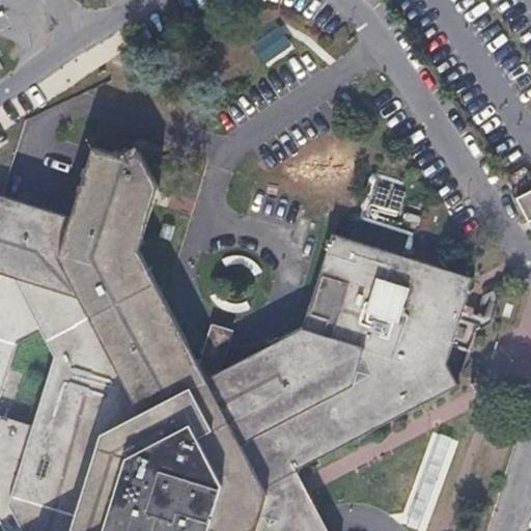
[(0,494),(12,498),(10,506),(22,530),(21,530),(274,530),(280,511),(276,502),(280,500),(273,485),(299,472),(459,389),(448,366),(475,279),(334,235),(303,330),(223,371),(208,380),(200,364),(141,251),(160,189),(143,154),(133,149),(121,156),(93,147),(72,218),(0,196),(0,494)]
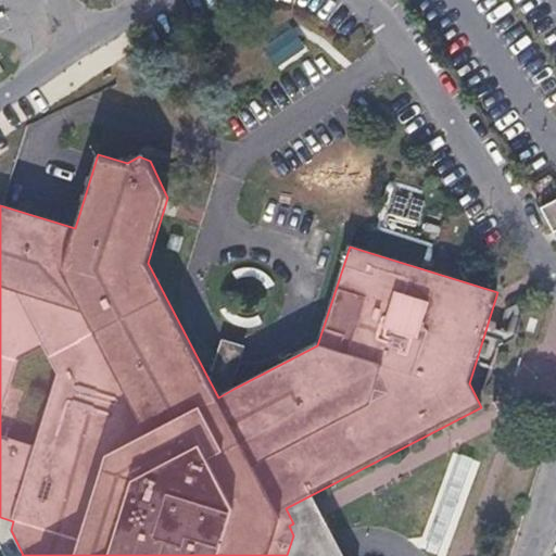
[(425,216),(431,197),(392,184),(377,228),(436,248),(443,222),(425,216)]
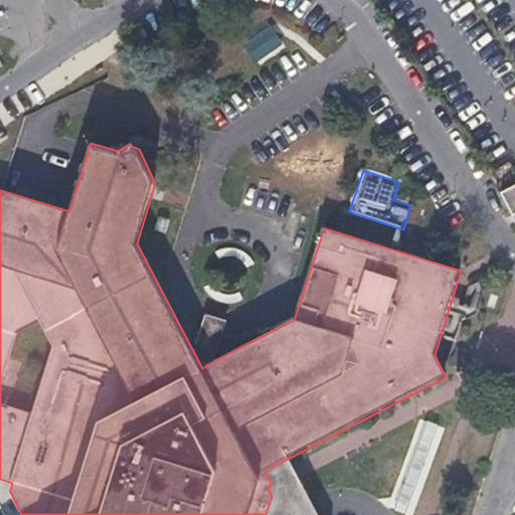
[(514,185),(505,190),(499,194),(511,216),(514,214),(514,185)]
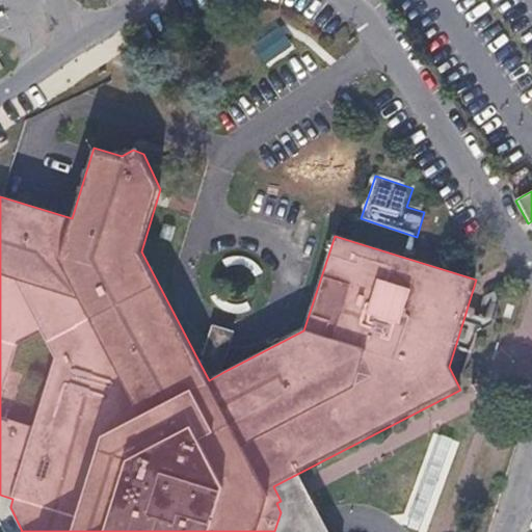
[(209,380),(223,372),(236,333),(213,325),(201,365),(209,380)]
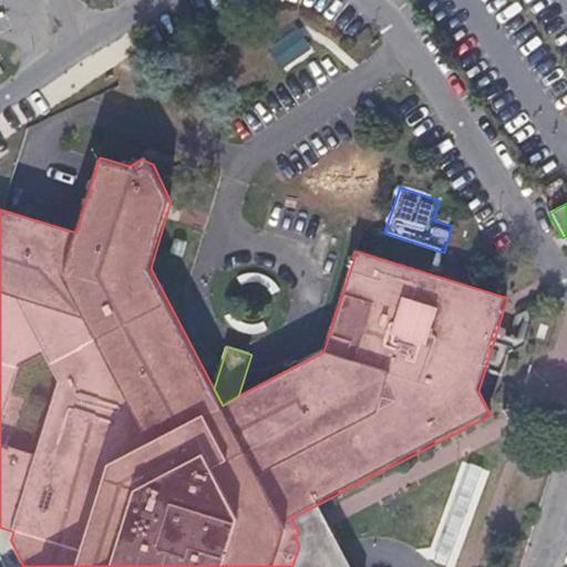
[(351,566),(319,504),(291,518),(299,534),(295,536),(299,546),(292,566),(351,566)]
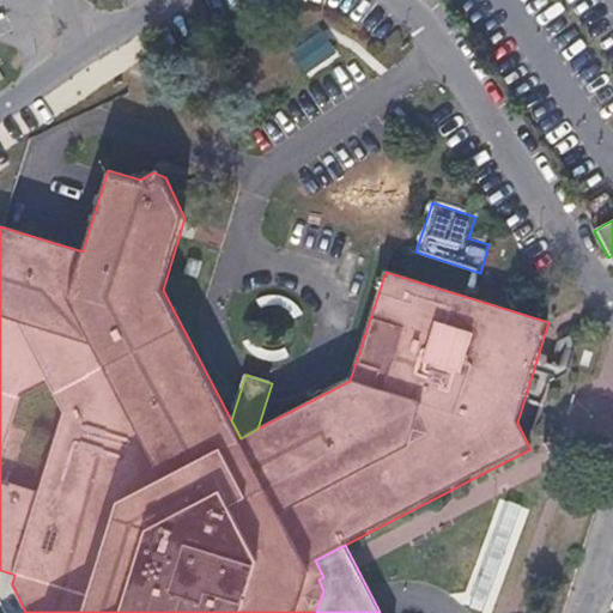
[(14,575),(0,570),(0,612),(24,612),(25,612),(12,584),(14,575)]
